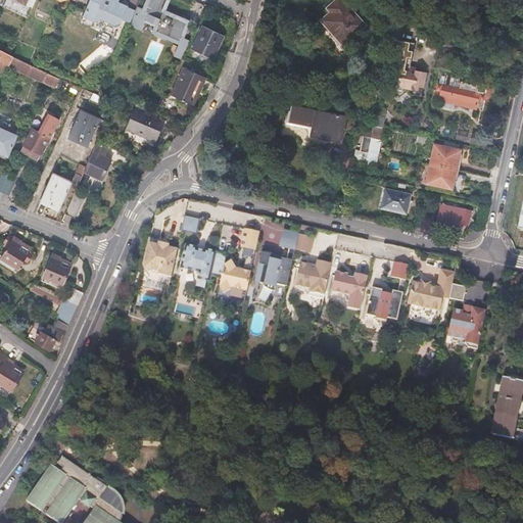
[(128,7),(119,3),(119,0),(90,0),(83,16),(87,17),(96,21),(102,18),(115,25),(122,22),(128,7)]
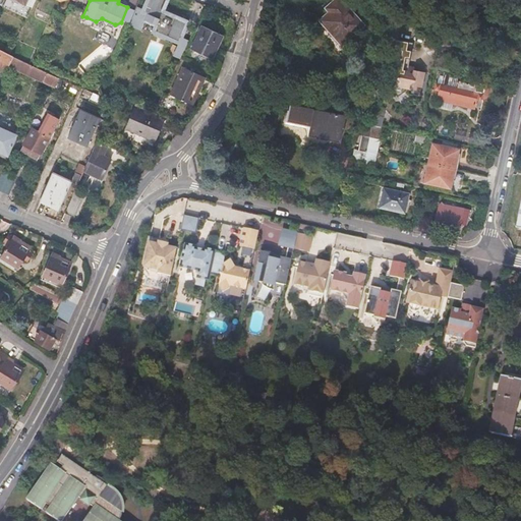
[(147,21),(154,3),(155,0),(148,0),(145,10),(137,6),(128,25),(139,31),(143,20),(147,21)]
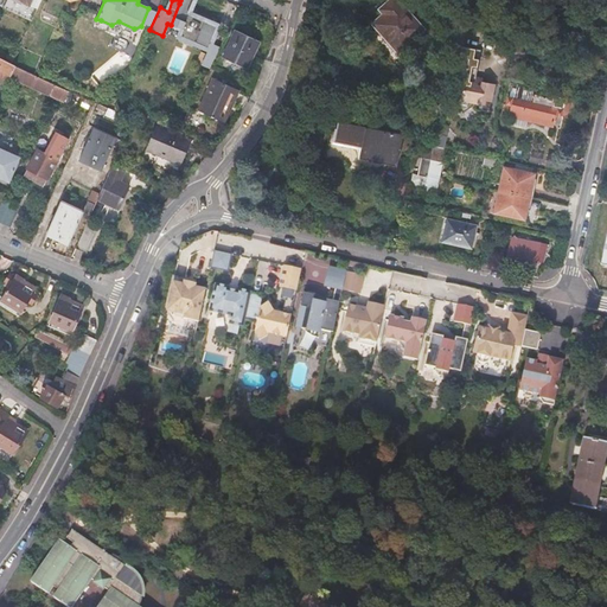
[(413,39),(423,30),(396,0),(391,0),(379,10),(384,14),(365,32),(396,68),(419,46),(413,39)]
